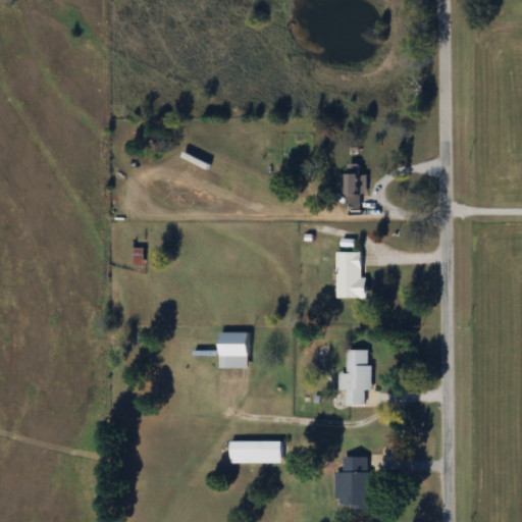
[(366,195),(367,173),(358,173),(358,164),(346,163),(345,208),(360,209),(360,195),(366,195)]
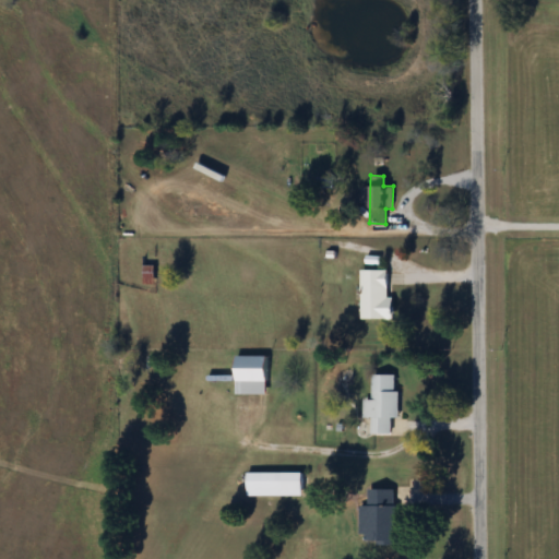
[(154,264),(143,264),(143,283),(154,283),(154,264)]
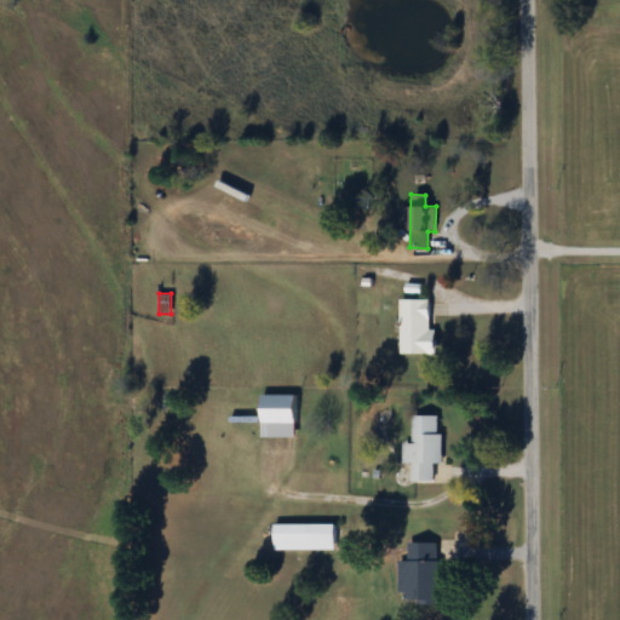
[(436,354),(436,328),(430,328),(430,299),(400,299),(400,354),(436,354)]
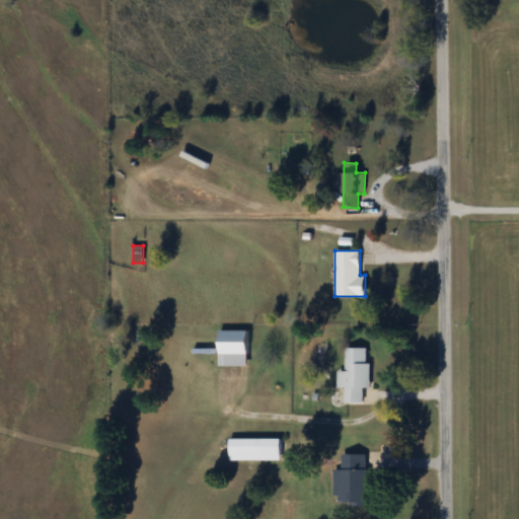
[(218,330),(218,366),(246,366),(246,330),(218,330)]
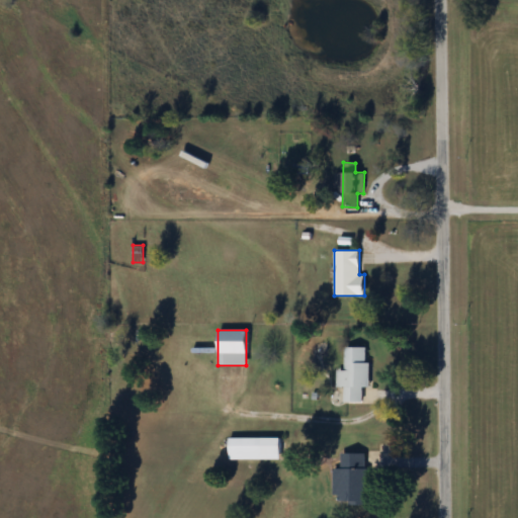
[(344,370),(338,370),(338,387),(343,387),(343,403),(365,403),(366,347),(345,347),(344,370)]
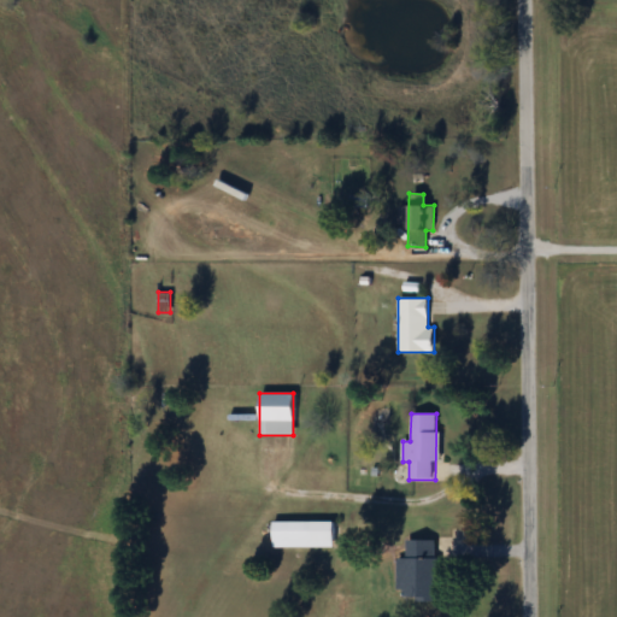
[(311,540),(333,540),(333,523),(311,523),(311,540)]
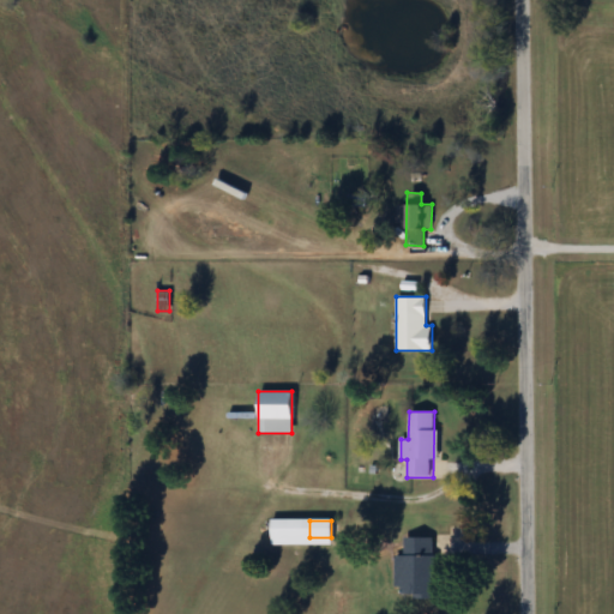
[(396,555),(395,599),(435,599),(435,537),(403,537),(403,555),(396,555)]
